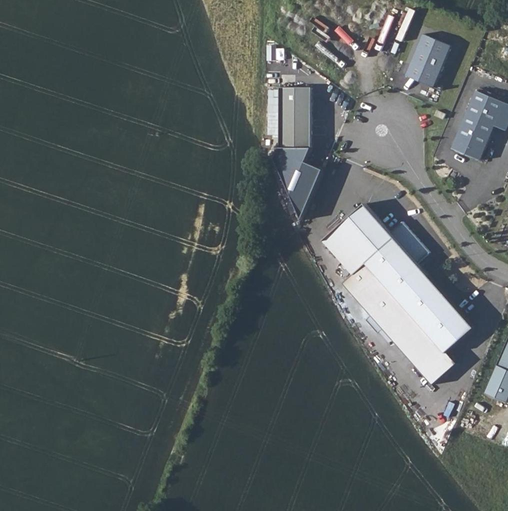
[(449,46),(422,35),(404,77),(432,88),(449,46)]
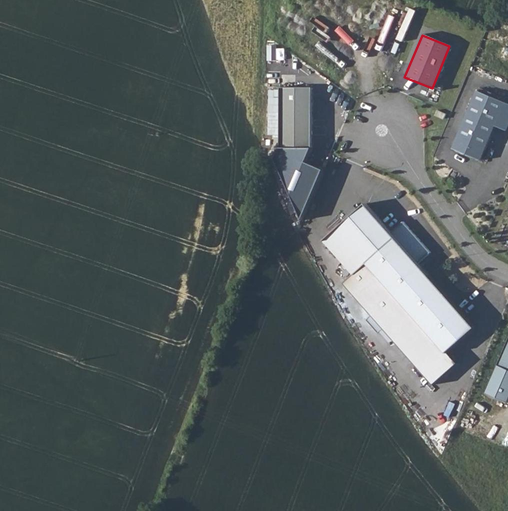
[(310,88),(278,88),(278,149),(309,149),(310,88)]
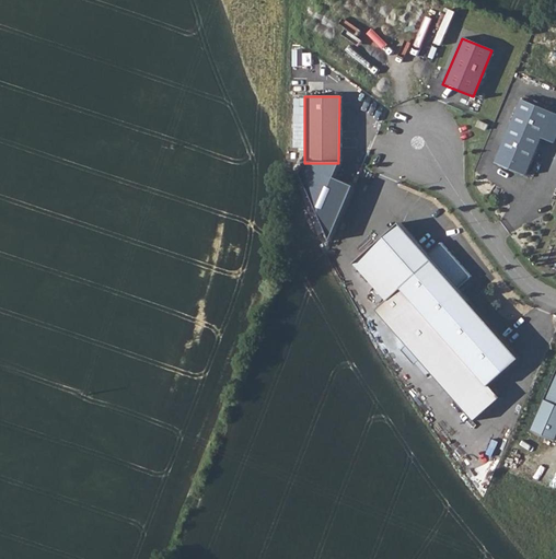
[(519,100),(493,163),(523,176),(540,139),(551,113),(519,100)]
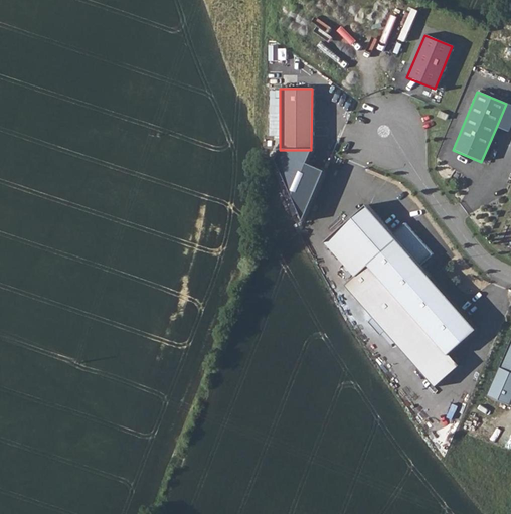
[(510,123),(510,106),(506,104),(496,128),(507,133),(510,123)]
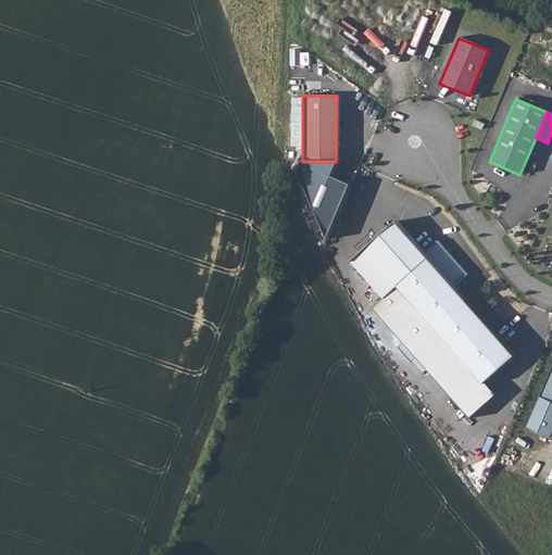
[(481,125),(472,121),(469,126),(478,130),(481,125)]
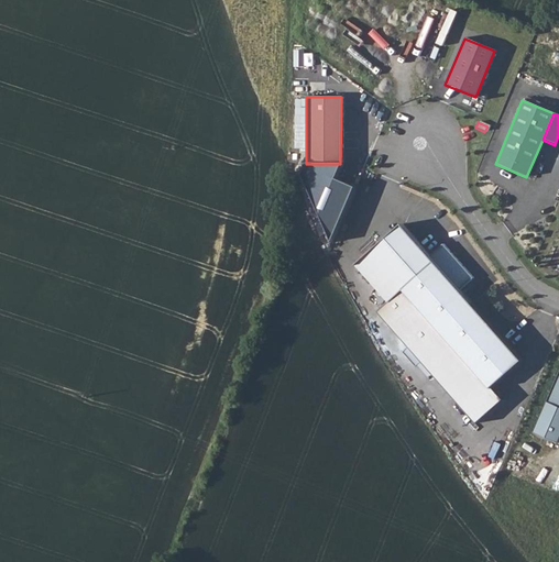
[(399,224),(353,265),(387,304),(402,290),(489,389),(521,361),(458,290),(471,279),(440,245),(427,256),(399,224)]
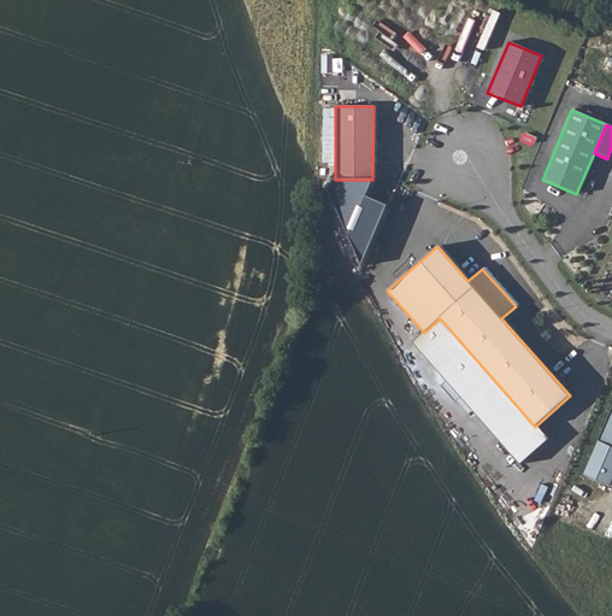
[(611,402),(581,474),(607,486),(611,475),(611,402)]
